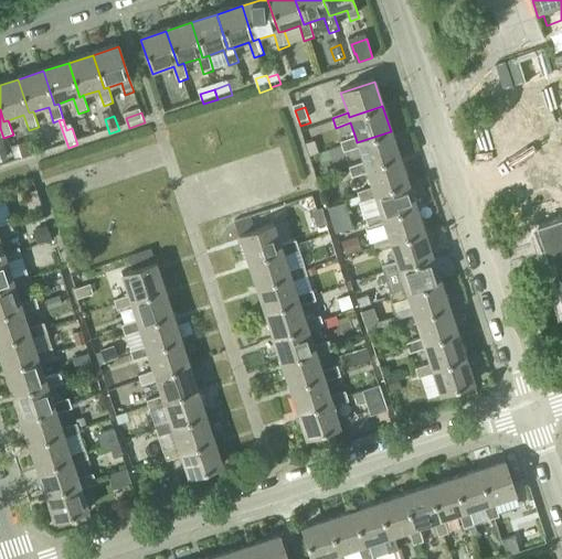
[(399,157),(391,131),(357,142),(356,138),(340,143),(342,150),(343,153),(359,148),(364,163),(366,168),(399,157)]
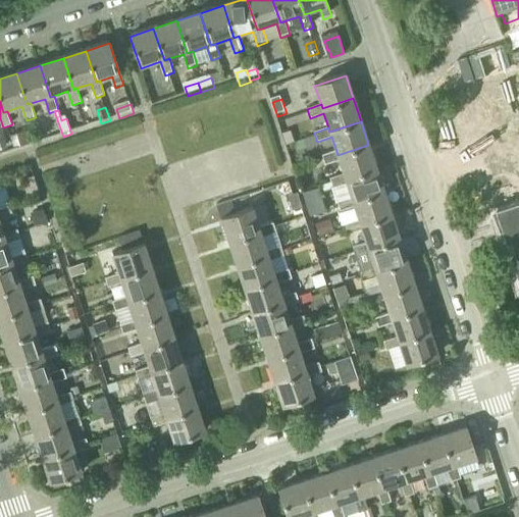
[(284,137),(289,149),(297,146),(293,135),(284,137)]
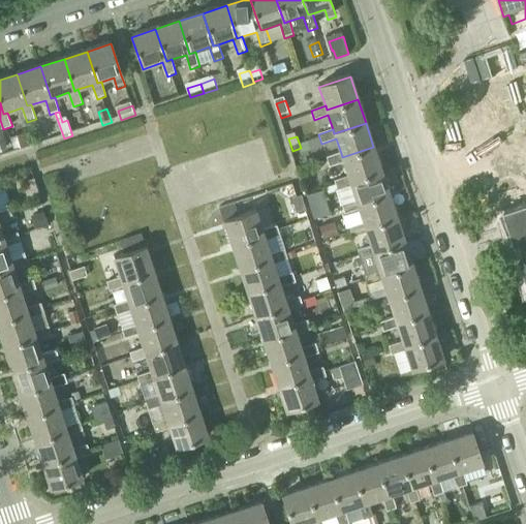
[(13,144),(17,154),(31,149),(27,139),(13,144)]
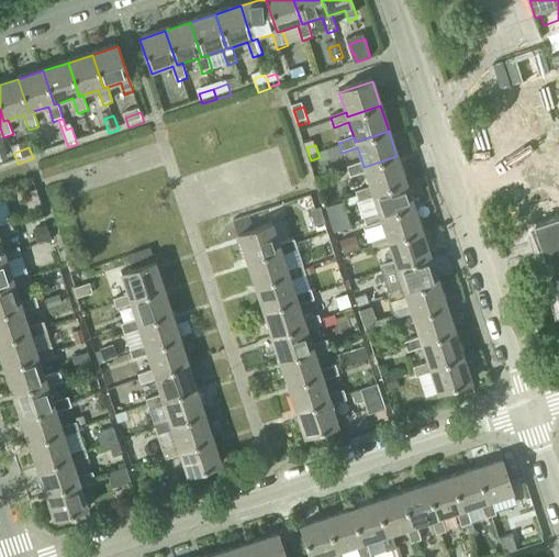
[(333,163),(344,158),(342,153),(341,149),(330,153),(333,163)]
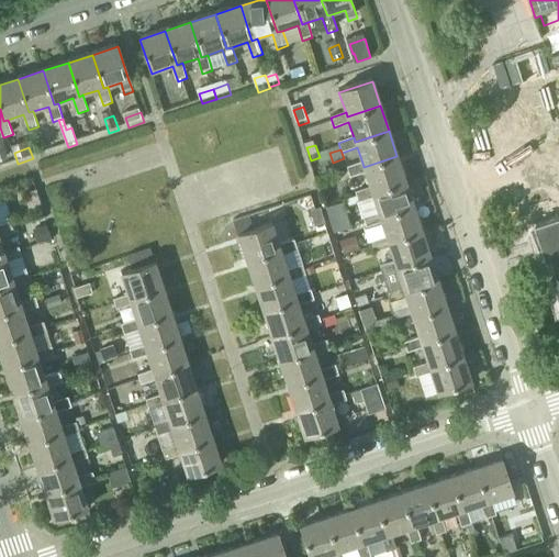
[(366,173),(370,188),(371,192),(405,181),(397,156),(364,167),(362,163),(347,167),(350,177),(366,173)]
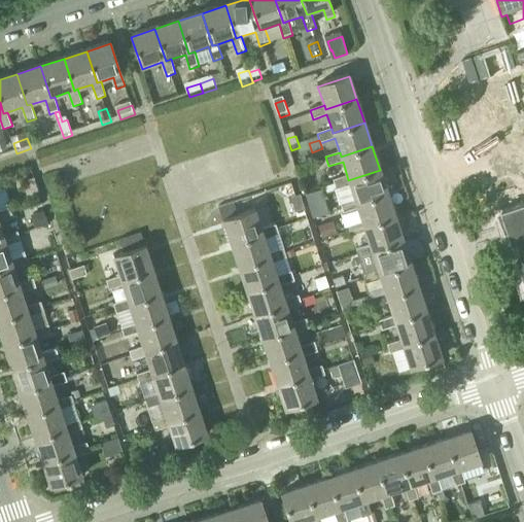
[(388,194),(380,170),(348,180),(347,176),(333,180),(336,189),(350,185),(355,200),(356,204),(388,194)]
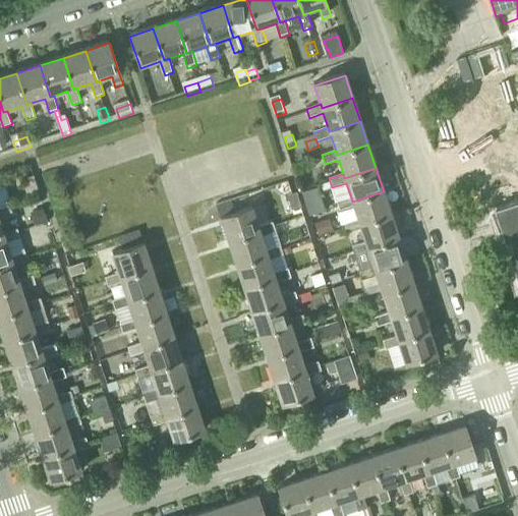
[(41,194),(37,179),(27,182),(32,197),(41,194)]
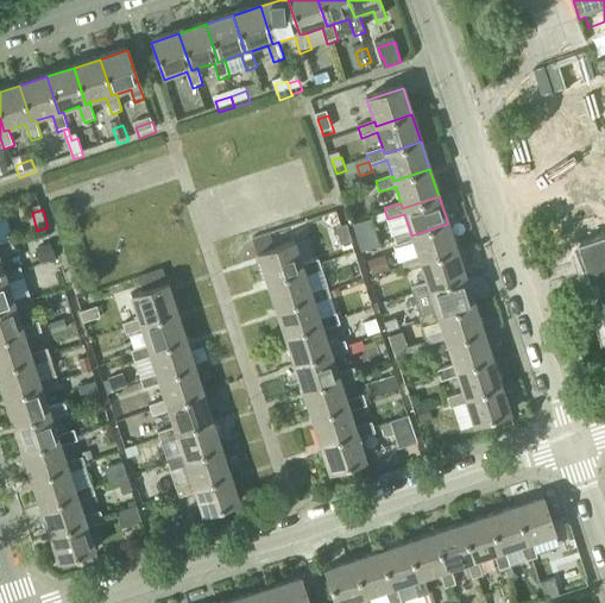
[(0,250),(14,246),(12,240),(14,239),(8,221),(0,223),(0,250)]
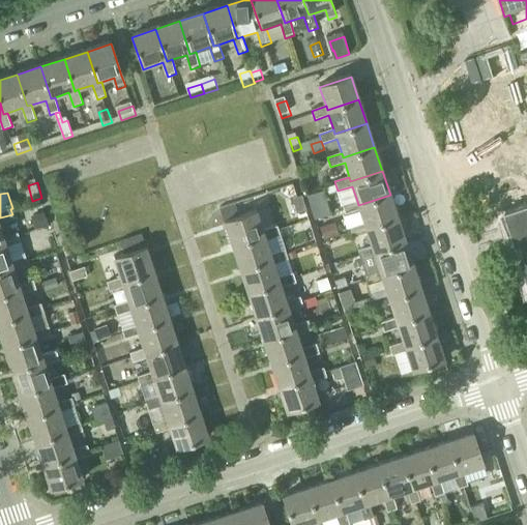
[(310,199),(317,223),(333,219),(326,194),(310,199)]
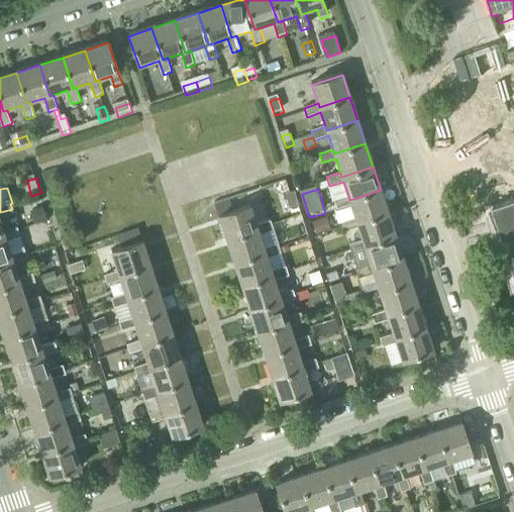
[(388,212),(381,190),(349,200),(348,196),(334,200),(336,209),(350,204),(355,218),(357,222),(388,212)]
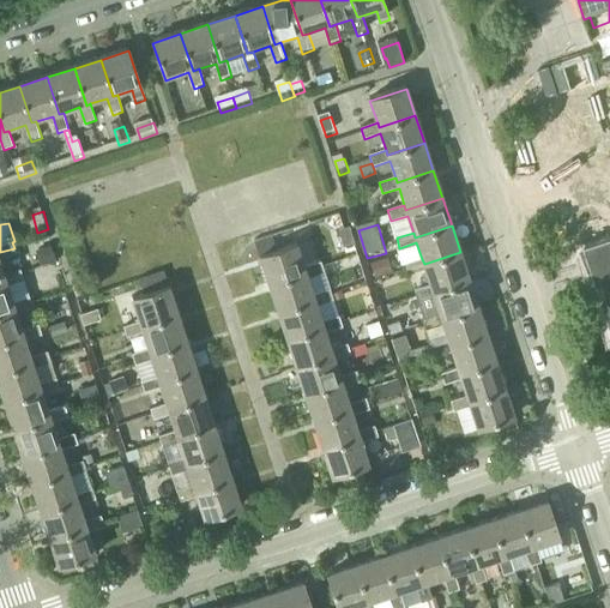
[(357,248),(352,232),(342,234),(346,252),(357,248)]
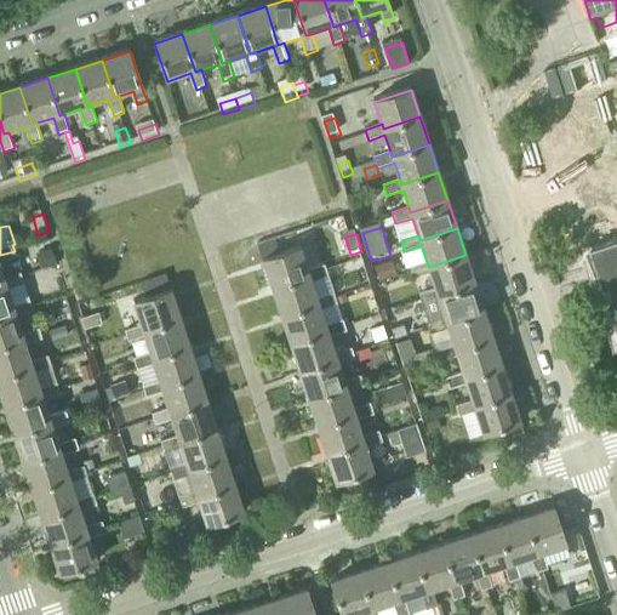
[(616,239),(594,248),(607,286),(612,284),(616,296),(610,297),(616,317),(616,239)]
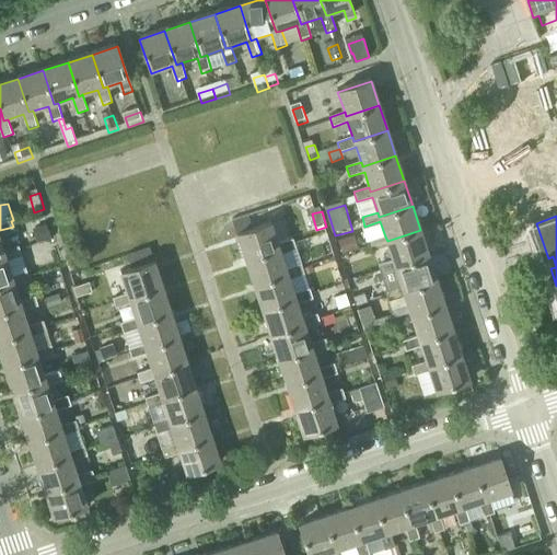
[(236,234),(245,262),(279,251),(277,244),(270,224),(236,234)]
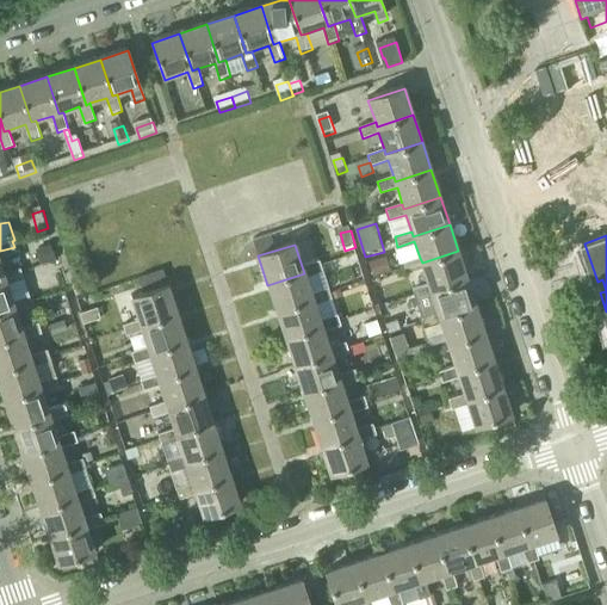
[(0,255),(16,252),(14,247),(0,251),(0,281),(23,273),(22,269),(4,275),(0,261),(0,255)]
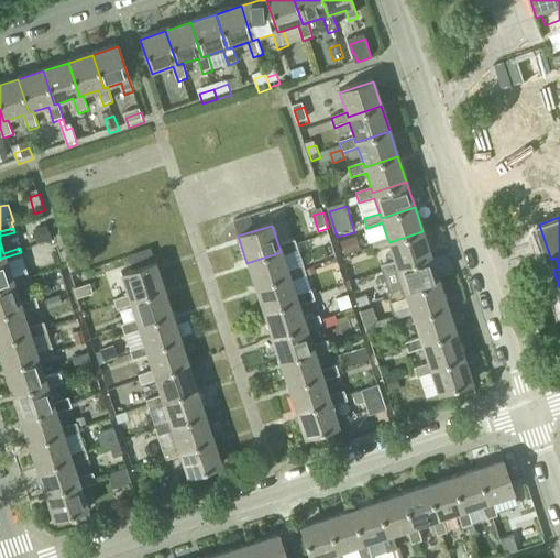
[(53,243),(48,229),(37,233),(42,247),(53,243)]
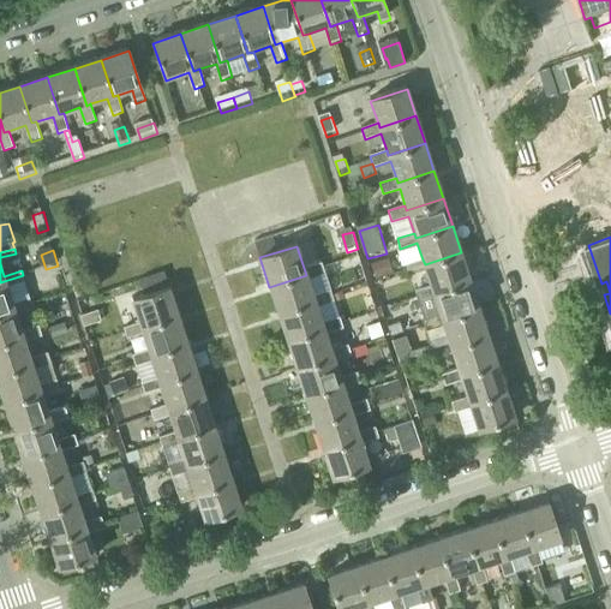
[(471,280),(461,252),(425,264),(423,260),(406,266),(409,276),(426,270),(432,287),(433,292),(471,280)]
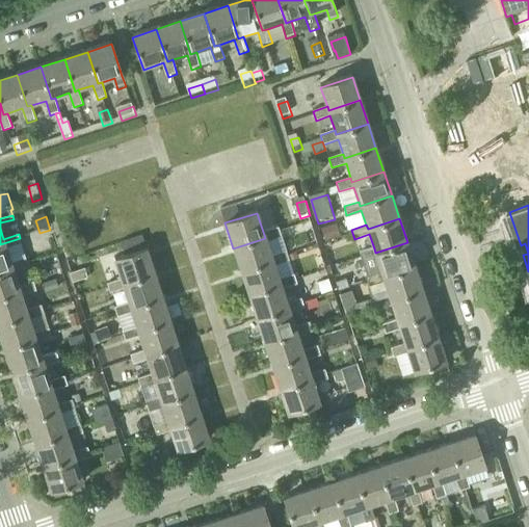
[(280,227),(263,232),(265,238),(233,248),(241,271),(273,261),(271,256),(266,241),(283,236),(280,227)]
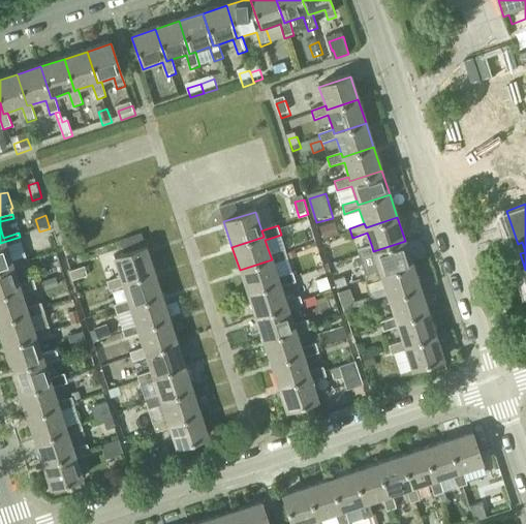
[(321,230),(326,243),(338,239),(334,226),(321,230)]
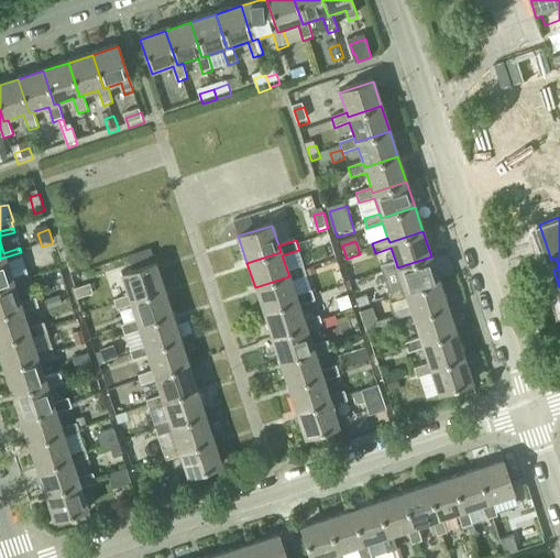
[(23,256),(21,252),(0,259),(0,286),(29,277),(28,273),(12,277),(7,262),(23,256)]
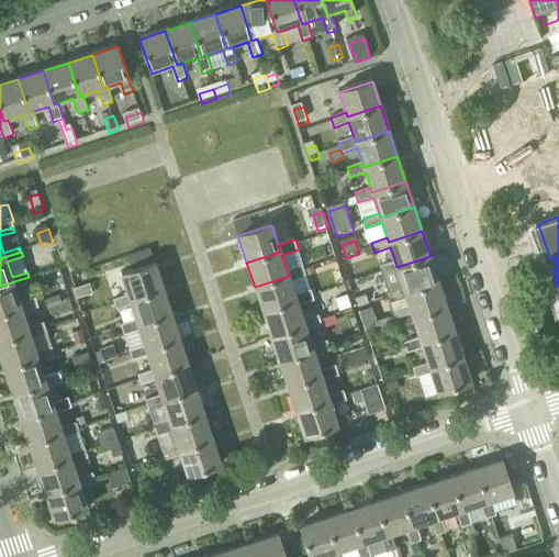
[(155,264),(152,253),(131,259),(134,270),(155,264)]
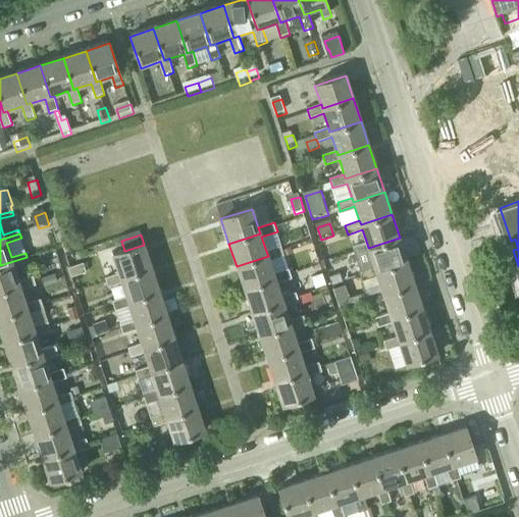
[(407,261),(400,238),(368,248),(367,244),(353,249),(356,258),(370,253),(374,267),(375,271),(407,261)]
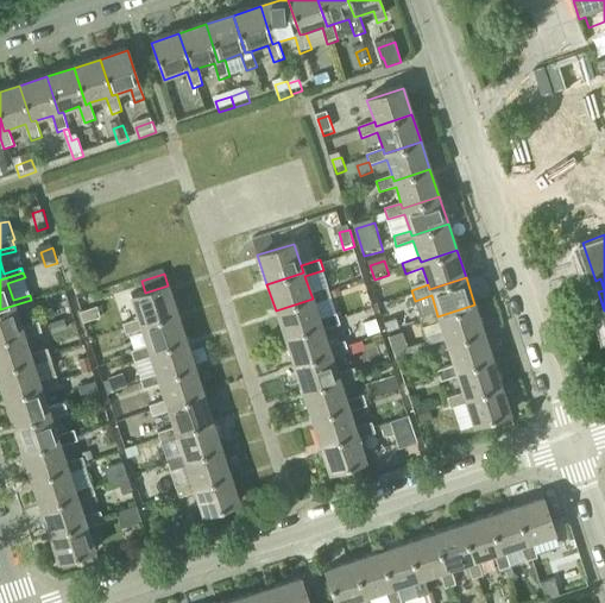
[(124,331),(177,313),(168,286),(145,293),(132,297),(139,319),(123,325),(124,331)]
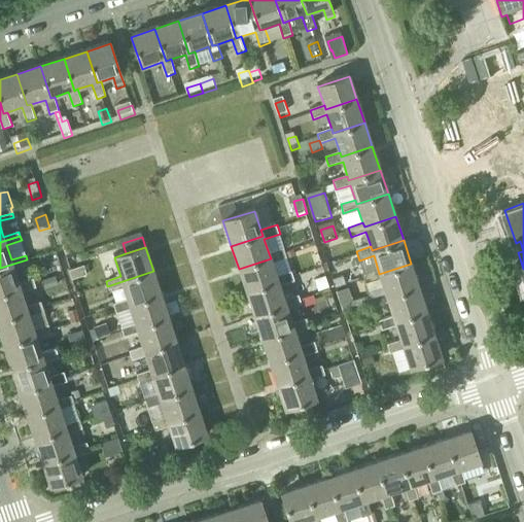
[(284,248),(269,253),(271,258),(239,269),(247,292),(278,282),(276,277),(272,263),(287,257),(284,248)]
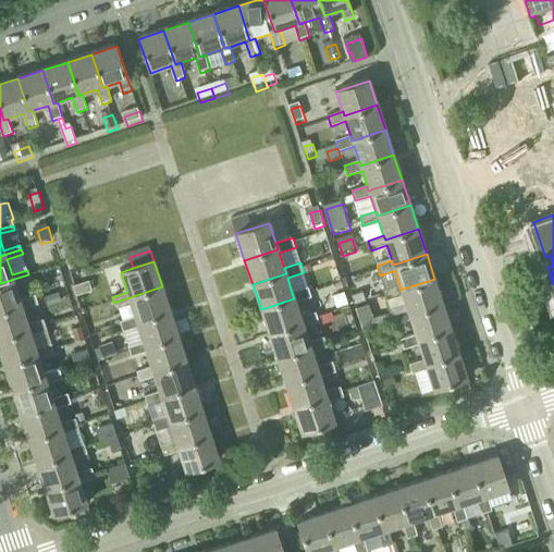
[(31,280),(28,274),(0,283),(0,311),(37,299),(35,294),(20,298),(15,284),(31,280)]
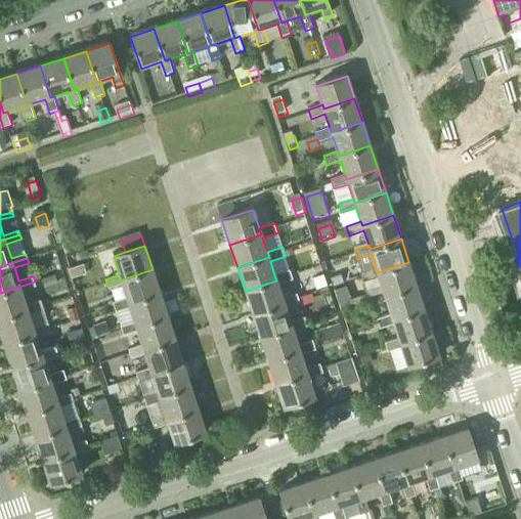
[(417,286),(408,262),(377,272),(376,268),(361,273),(364,283),(379,277),(384,292),(385,296),(417,286)]
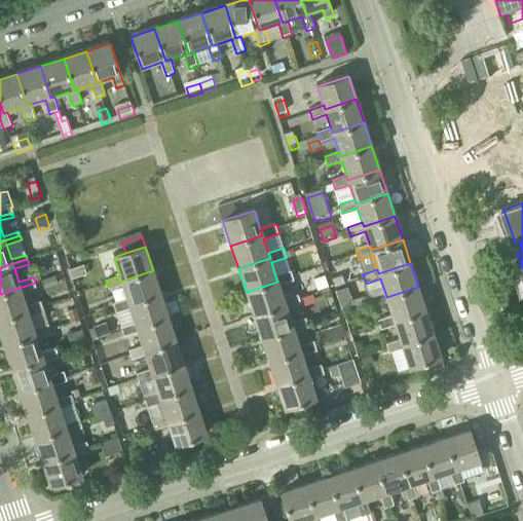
[(86,268),(71,273),(74,283),(89,277),(86,268)]
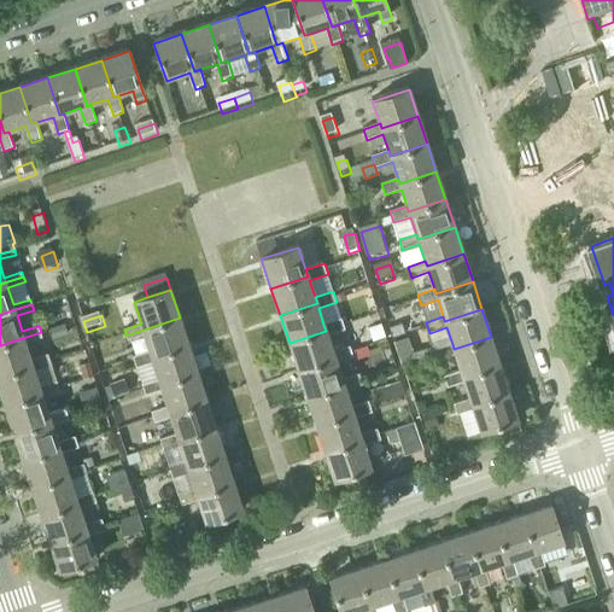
[(135,363),(188,345),(180,318),(126,336),(127,339),(144,334),(150,351),(133,357),(135,363)]
